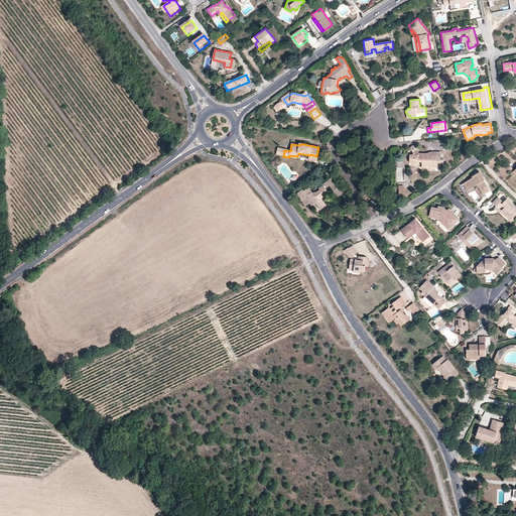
[(409,154),(409,162),(417,162),(418,160),(422,161),(422,169),(422,170),(431,170),(431,167),(437,167),(437,169),(443,169),(443,159),(440,159),(441,152),(431,151),(431,156),(426,156),(426,153),(418,153),(418,151),(413,146),(411,146),(409,148),(412,152),(412,154),(409,154)]
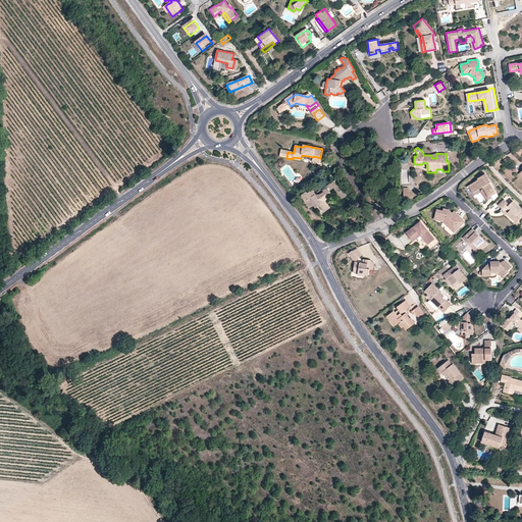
[(418,167),(427,171),(427,163),(423,162),(422,164),(414,164),(418,167)]
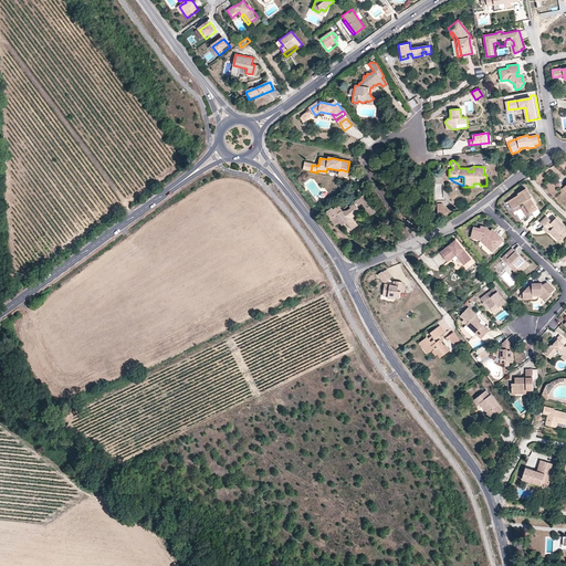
[(525,200),(532,212),(538,208),(526,188),(519,192),(519,194),(510,199),(514,208),(523,202),(525,200)]
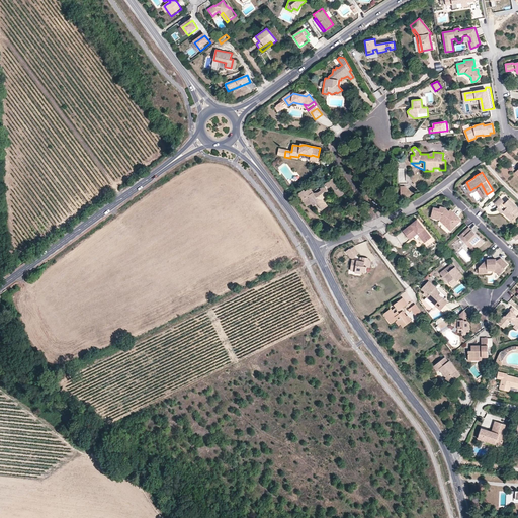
[(333,178),(325,184),(328,188),(332,186),(335,191),(334,192),(338,198),(344,194),(333,178)]
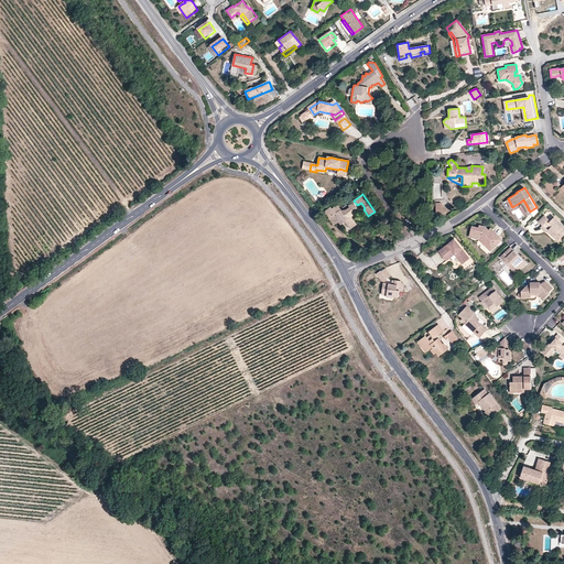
[(528,213),(530,212),(523,199),(521,202),(528,213)]
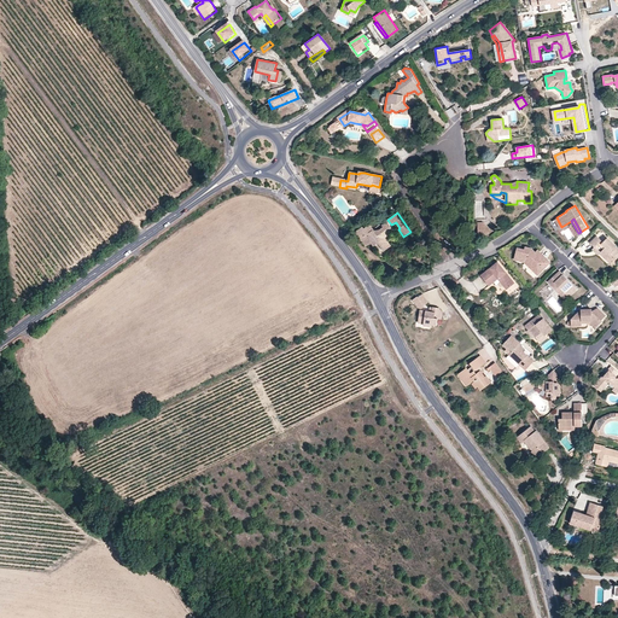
[(362,227),(355,232),(366,246),(371,243),(373,246),(378,243),(384,251),(391,246),(385,238),(394,232),(388,222),(382,226),(382,225),(373,229),(369,225),(365,228),(362,227)]
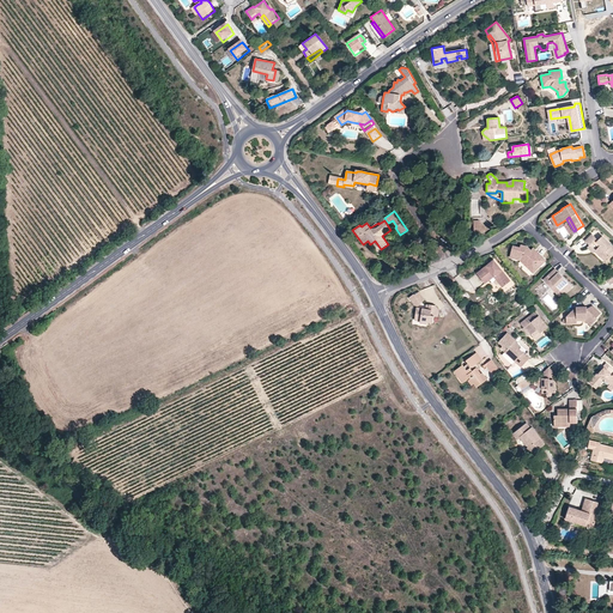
[(590,244),(595,240),(596,238),(593,234),(586,241),(590,244)]
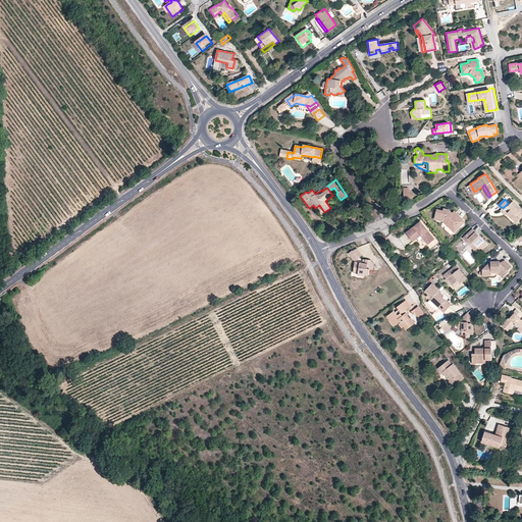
[(521,209),(513,200),(508,205),(512,208),(507,212),(515,220),(521,213),(521,209)]
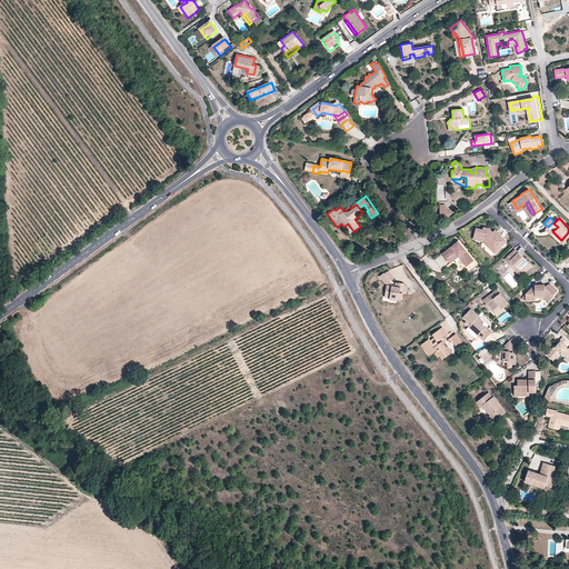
[(553,223),(552,222),(548,227),(552,231),(558,227),(553,223)]
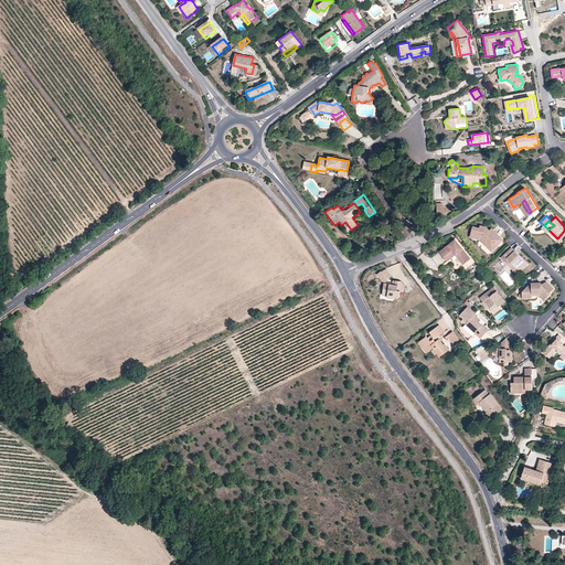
[(493,233),(489,230),(486,226),(480,225),(479,228),(472,226),(470,236),(480,240),(492,251),(501,242),(499,238),(501,236),(496,231),(493,233)]
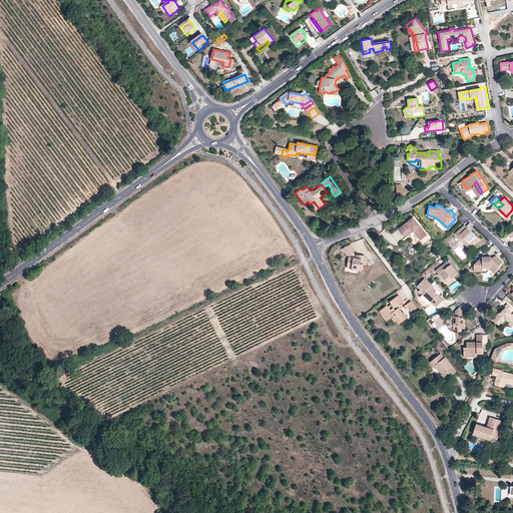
[(409,222),(408,221),(399,228),(406,236),(413,230),(415,229),(419,234),(417,235),(421,239),(427,234),(413,216),(410,219),(411,221),(409,222)]
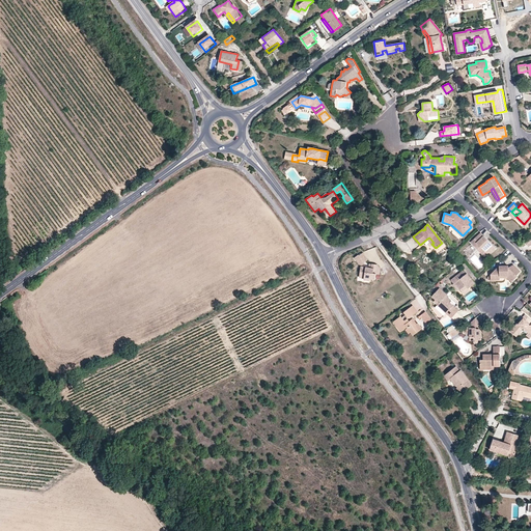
[(480,246),(488,255),(495,248),(480,232),(471,242),(477,249),(480,246)]
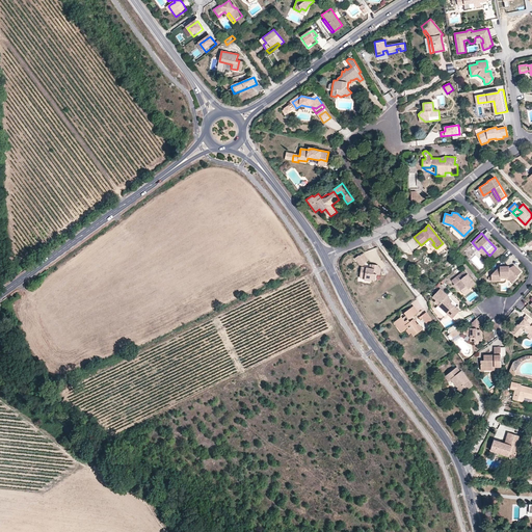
[(431,243),(425,245),(429,254),(434,251),(431,243)]
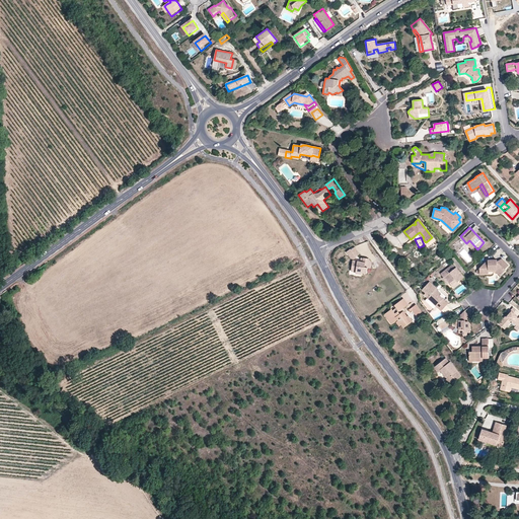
[(474,251),(477,249),(469,240),(466,243),(474,251)]
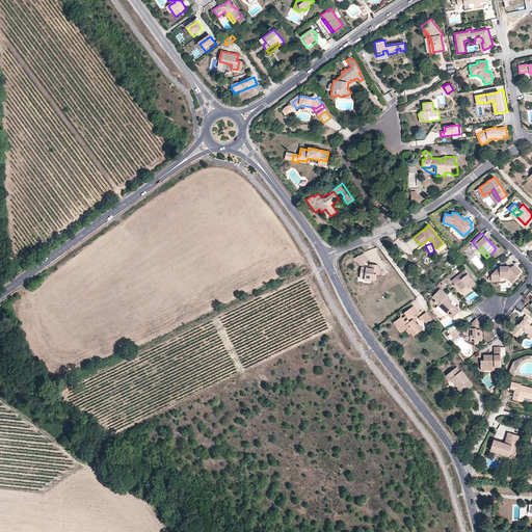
[(365,263),(368,260),(363,253),(360,256),(358,255),(355,258),(361,265),(363,265),(365,264),(365,263)]
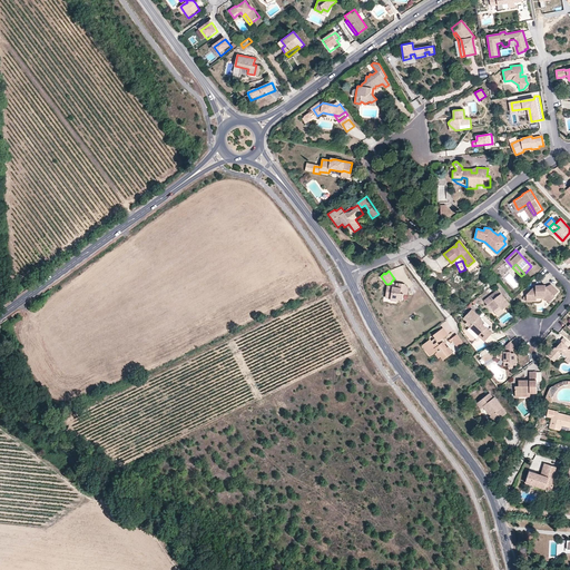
[(406,294),(408,287),(404,284),(399,283),(399,287),(387,285),(385,297),(391,298),(391,300),(397,301),(397,300),(403,300),(403,294),(406,294)]
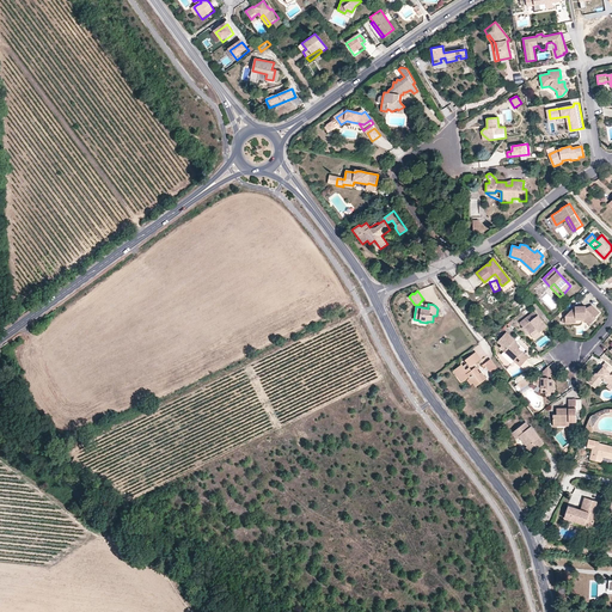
[(575,308),(571,308),(565,316),(562,319),(562,322),(565,322),(576,322),(576,319),(576,317),(586,317),(592,323),(595,318),(595,317),(599,312),(592,305),(588,308),(586,308),(586,306),(575,306),(575,308)]
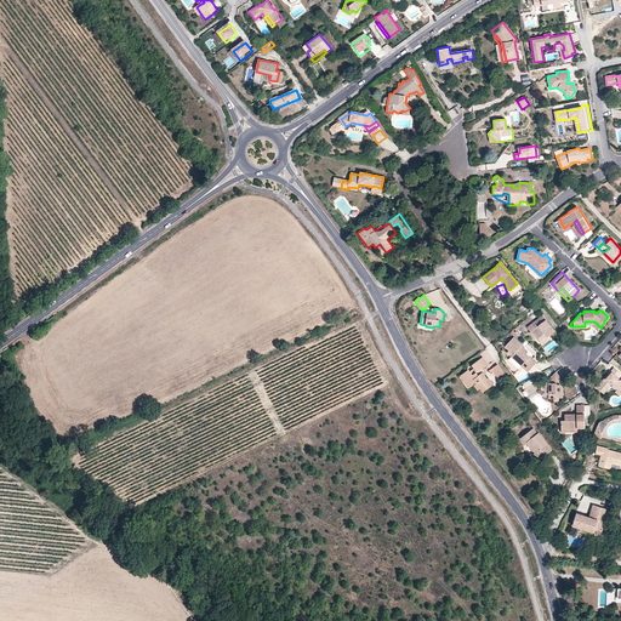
[(528,328),(531,332),(533,331),(539,339),(540,341),(546,336),(547,337),(554,331),(542,315),(528,328)]
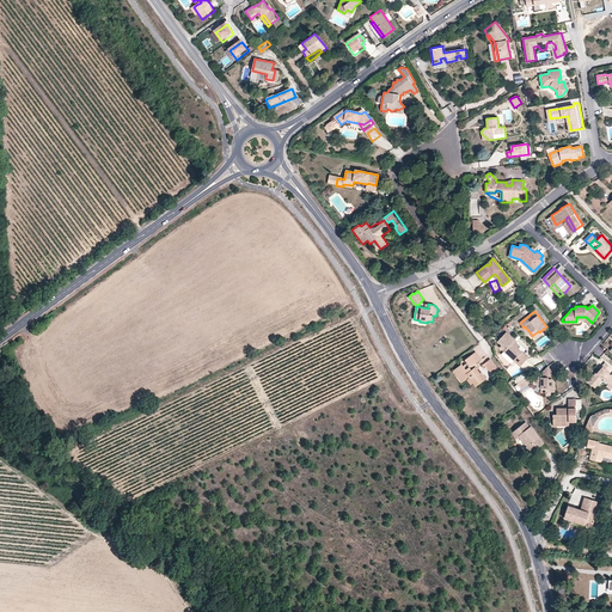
[(520,346),(516,342),(515,343),(513,342),(515,340),(507,331),(499,341),(507,348),(505,350),(514,360),(521,352),(518,348),(520,346)]
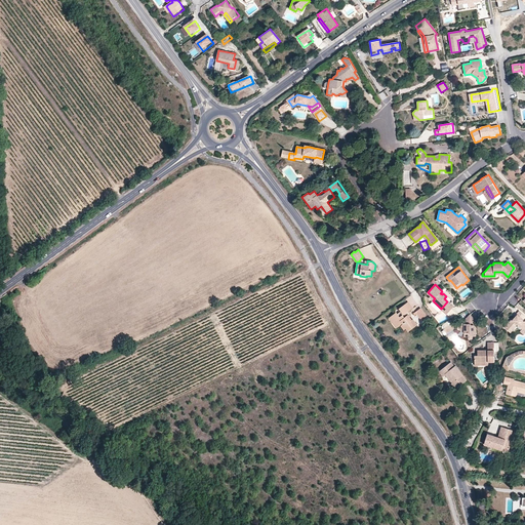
[(401,311),(397,314),(393,317),(395,320),(394,321),(398,327),(400,325),(401,324),(403,326),(402,327),(404,330),(406,328),(408,331),(417,324),(413,319),(412,319),(407,312),(412,308),(408,303),(400,309),(401,311)]
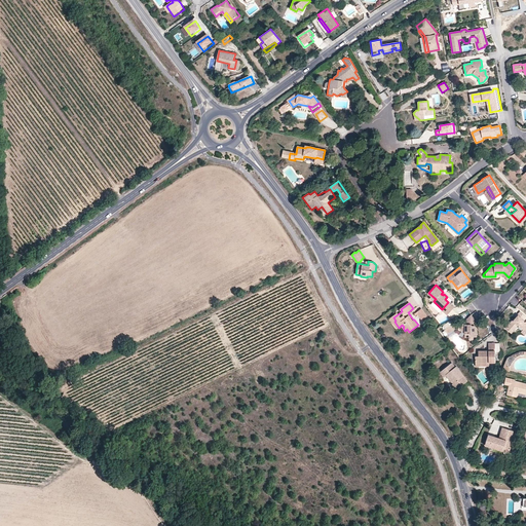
[(511,333),(517,326),(518,325),(524,330),(525,328),(525,323),(524,322),(525,321),(524,320),(525,316),(525,315),(521,311),(518,314),(518,315),(514,321),(513,320),(505,328),(511,333)]
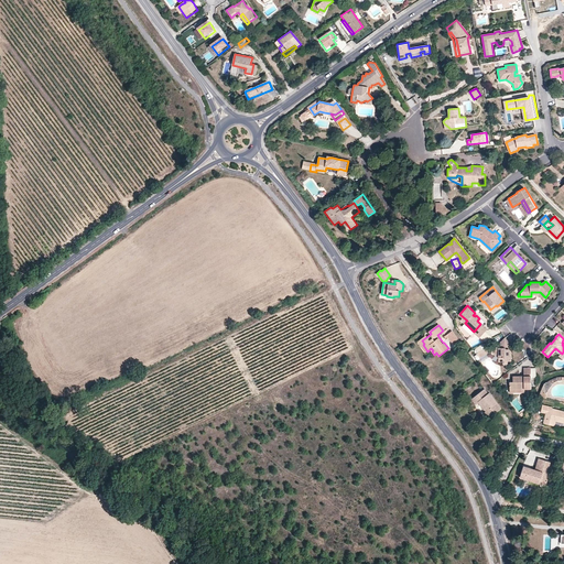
[(422,340),(426,337),(425,335),(418,342),(425,353),(427,351),(423,345),(424,344),(422,340)]
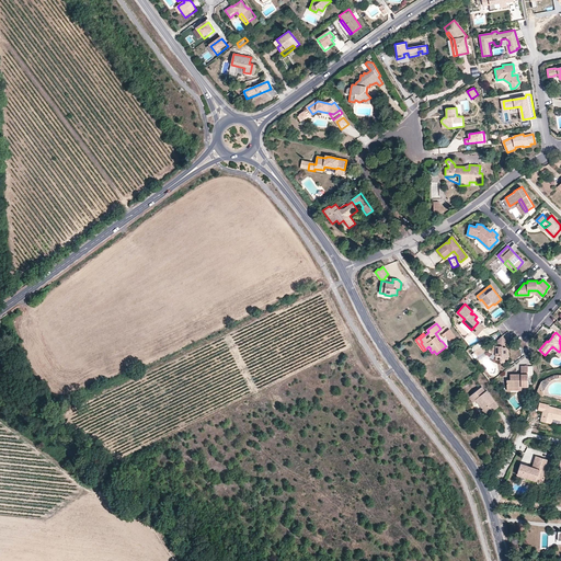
[(492,347),(489,350),(492,353),(493,352),(495,355),(496,359),(500,359),(500,362),(502,363),(503,363),(504,362),(504,358),(508,358),(508,348),(504,344),(507,341),(502,335),(495,342),(495,344),(491,344),(492,347)]
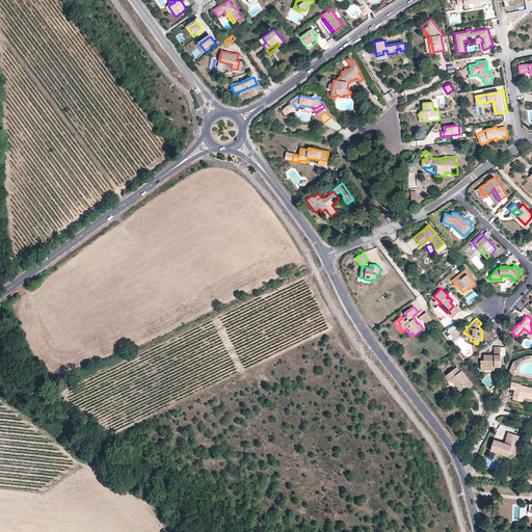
[(458,328),(450,334),(453,339),(461,333),(458,328)]
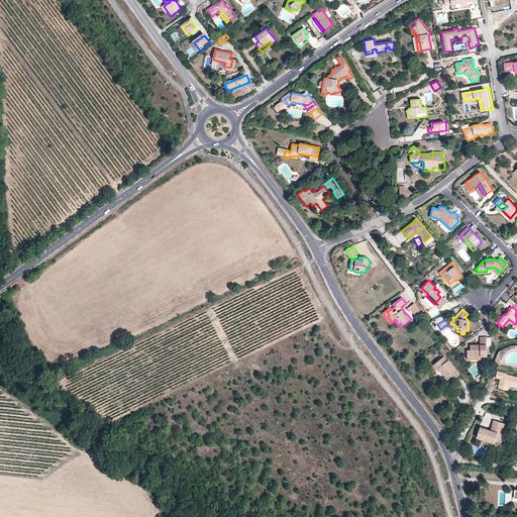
[(481,338),(480,345),(480,347),(476,347),(477,345),(470,345),(470,350),(467,350),(467,356),(481,356),(487,356),(487,337),(481,338)]
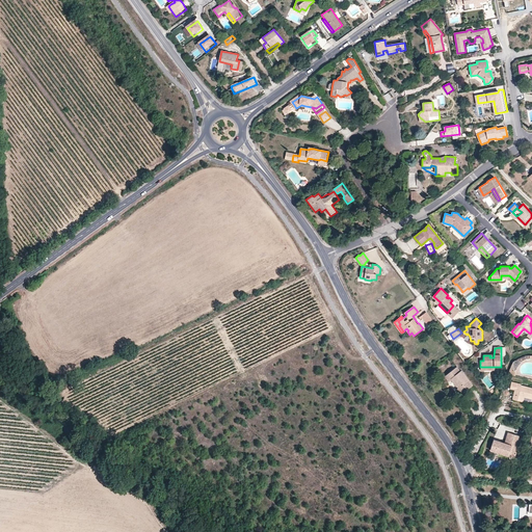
[(521,361),(520,358),(513,362),(508,374),(515,376),(515,371),(521,361)]
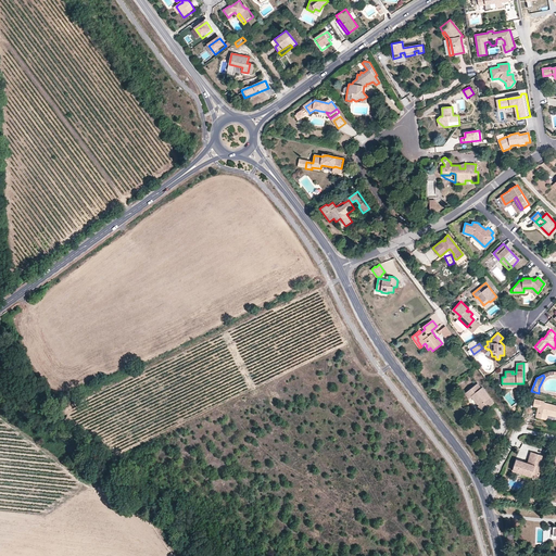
[(478,383),(465,393),(469,399),(471,396),(479,405),(478,406),(482,412),(495,402),(482,387),(481,388),(478,383)]
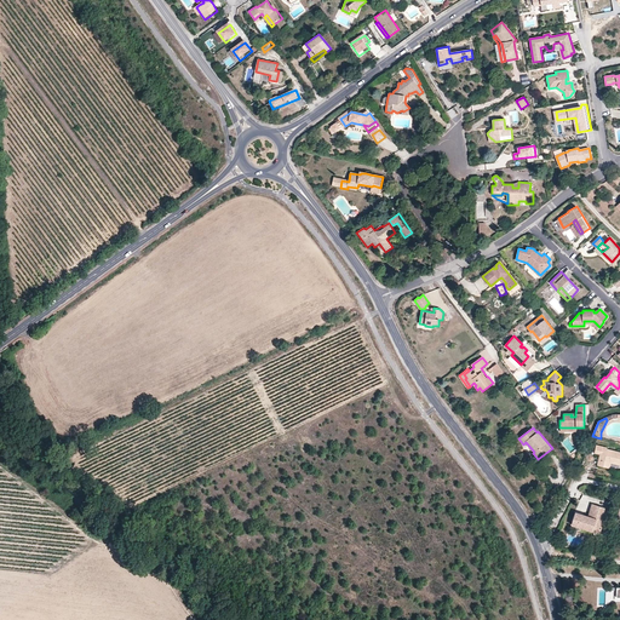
[(619,453),(606,449),(601,449),(601,447),(595,446),(593,453),(600,455),(597,466),(608,469),(609,463),(619,464),(619,453)]
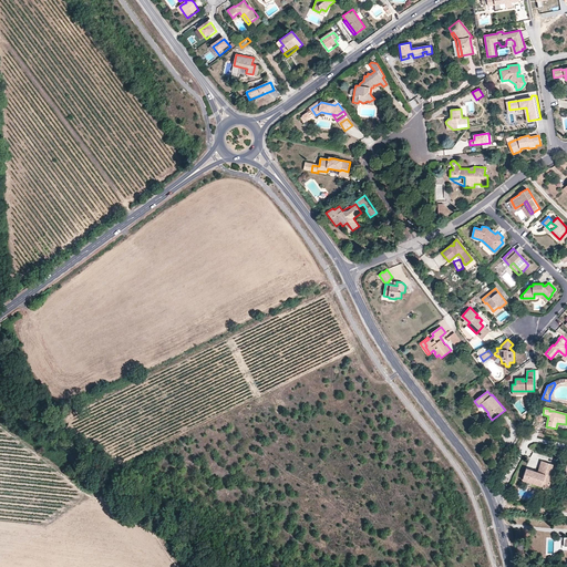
[(525,471),(524,475),(550,480),(553,472),(550,472),(552,464),(543,462),(540,472),(538,471),(537,473),(525,471)]
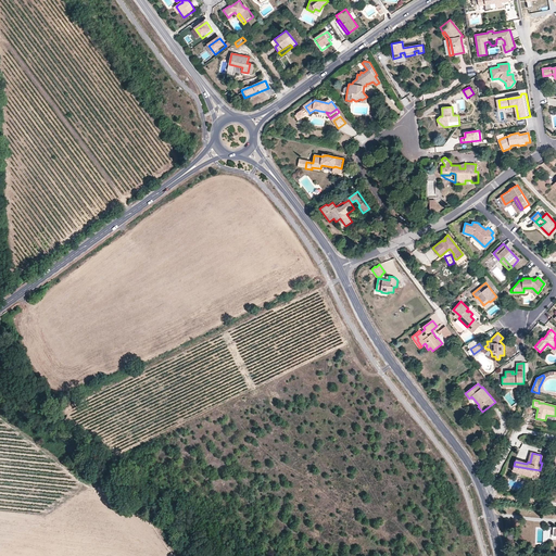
[(540,470),(514,466),(513,472),(532,477),(533,471),(539,474),(540,470)]
